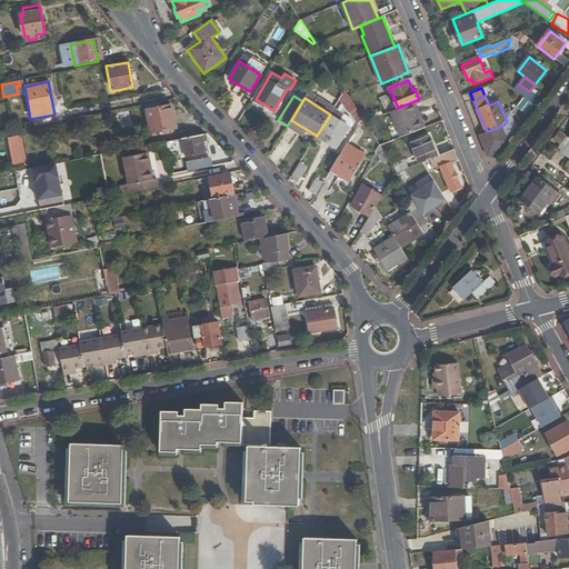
[(388,112),(398,108),(395,100),(385,105),(388,112)]
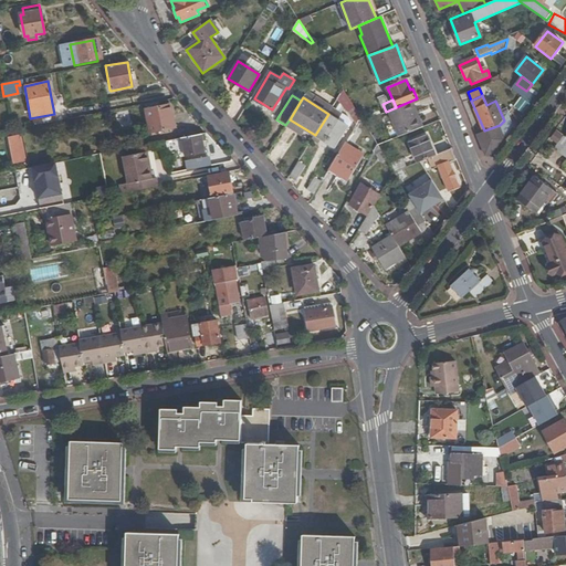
[(395,126),(399,138),(422,128),(411,103),(395,109),(395,111),(388,113),(395,126)]
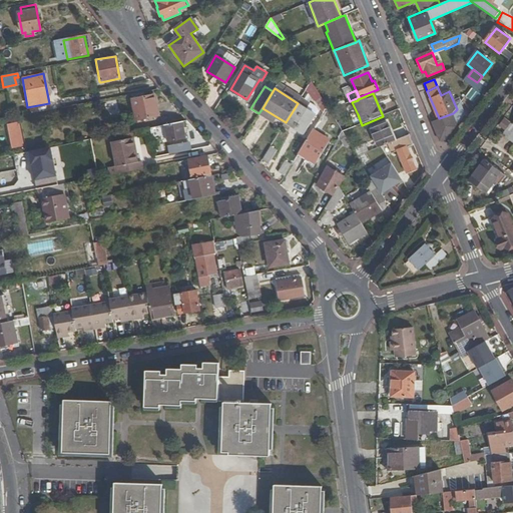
[(152,95),(130,99),(134,120),(156,116),(152,95)]
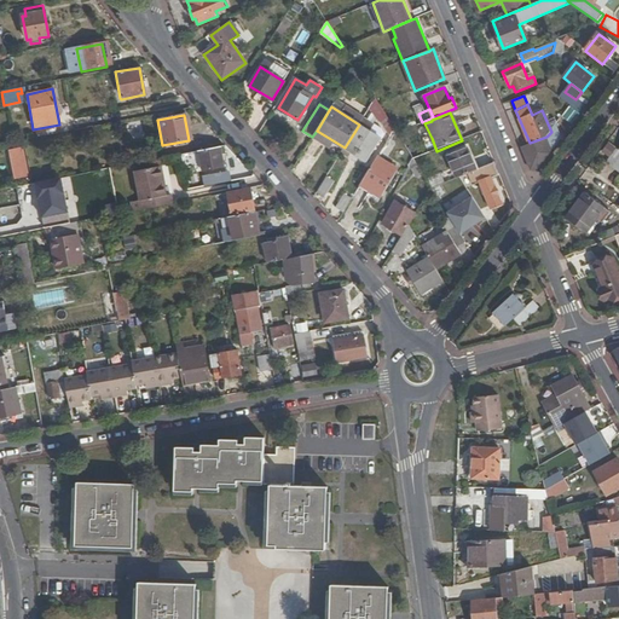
[(359,125),(345,148),(365,162),(381,138),(359,125)]
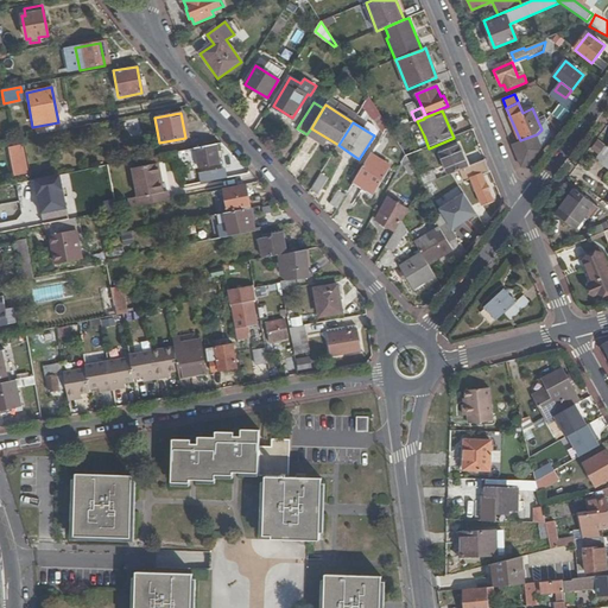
[(551,134),(546,122),(542,130),(537,134),(520,140),(512,144),(521,166),(529,169),(543,150),(542,147),(551,134)]
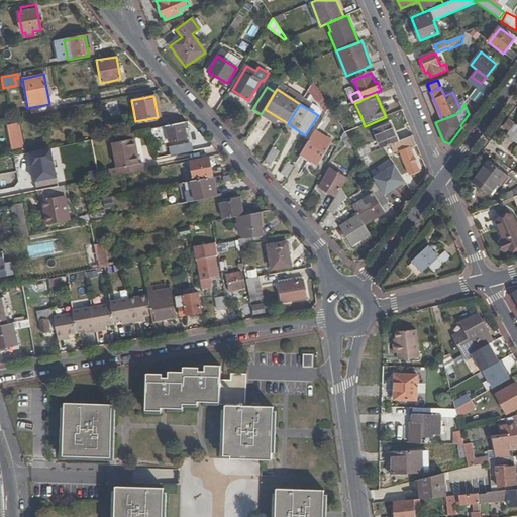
[(246,142),(255,147),(270,120),(261,115),(246,142)]
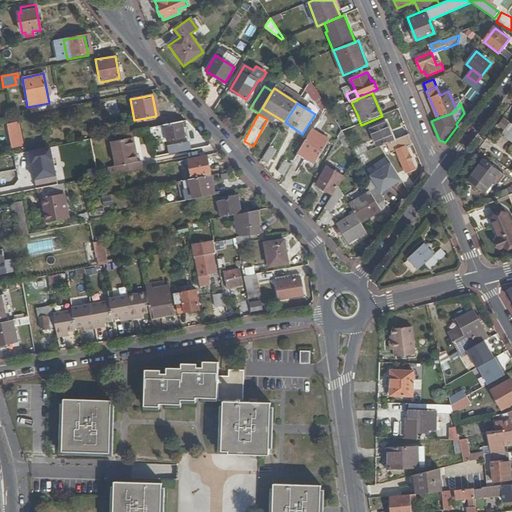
[(14,148),(27,146),(22,120),(9,122),(14,148)]
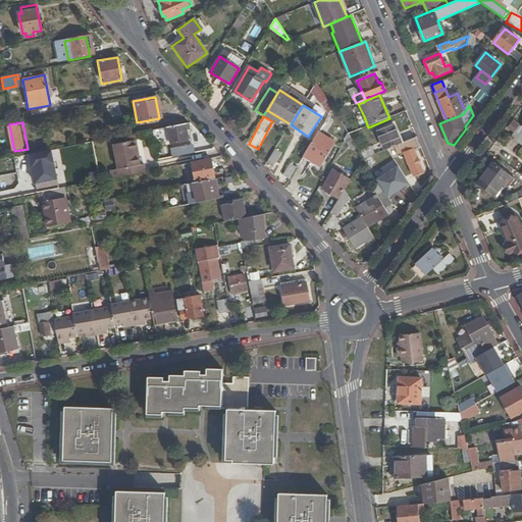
[(184,124),(165,127),(168,144),(187,141),(184,124)]
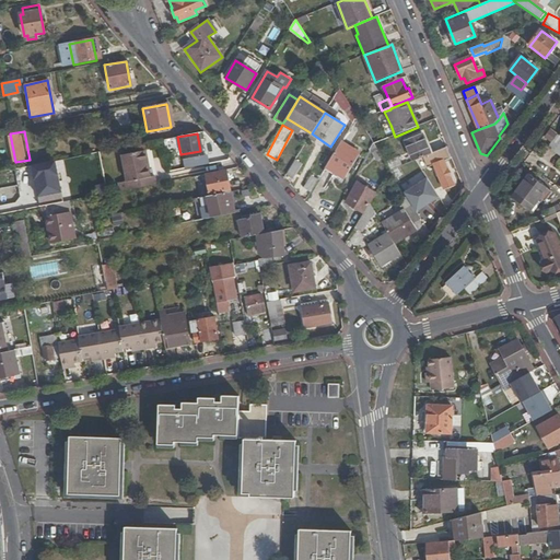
[(406,141),(415,161),(429,155),(430,154),(423,139),(420,140),(419,136),(406,141)]
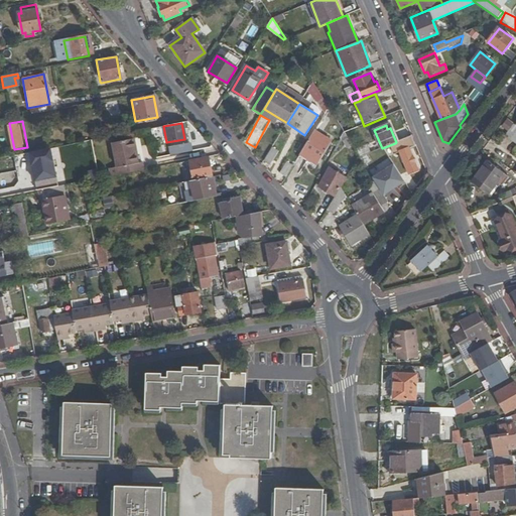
[(515,126),(515,125),(507,136),(515,142),(515,126)]
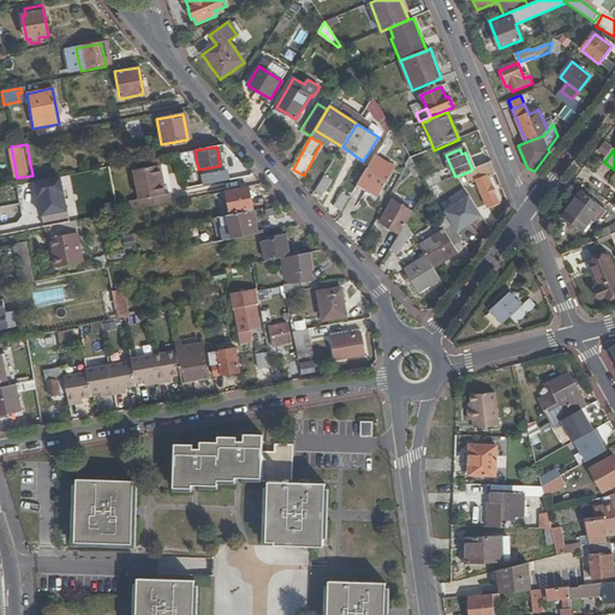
[(377,153),(358,184),(378,197),(398,166),(377,153)]
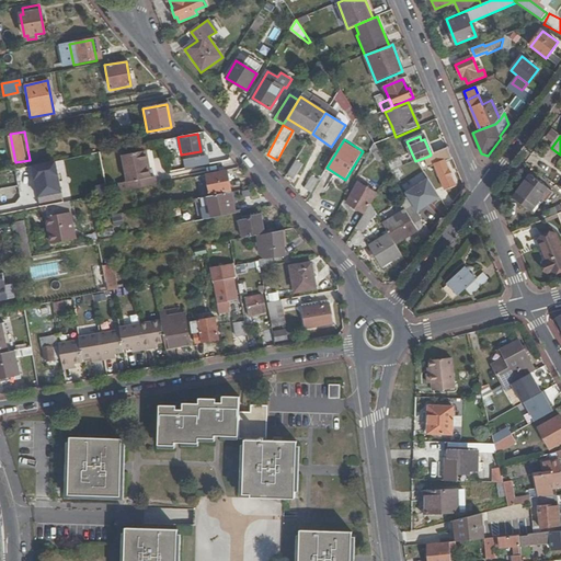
[(305,144),(289,174),(298,178),(313,148),(305,144)]
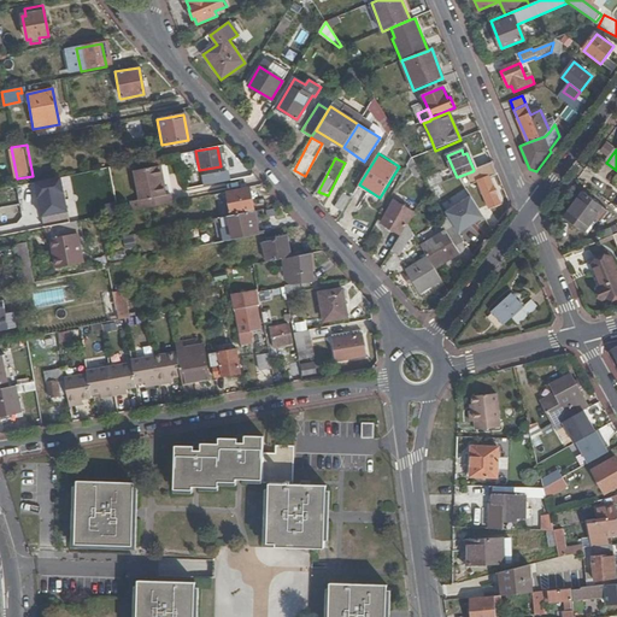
[(417,176),(421,174),(412,159),(410,164),(417,176)]
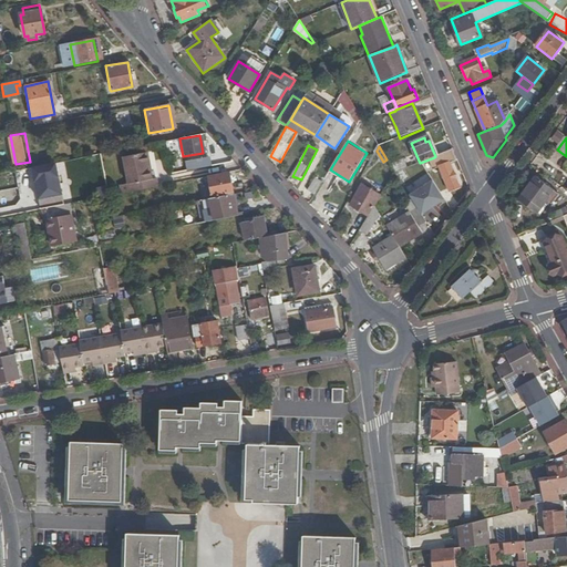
[(435,156),(434,157),(439,168),(441,167),(451,192),(461,187),(450,164),(457,161),(453,148),(435,156)]
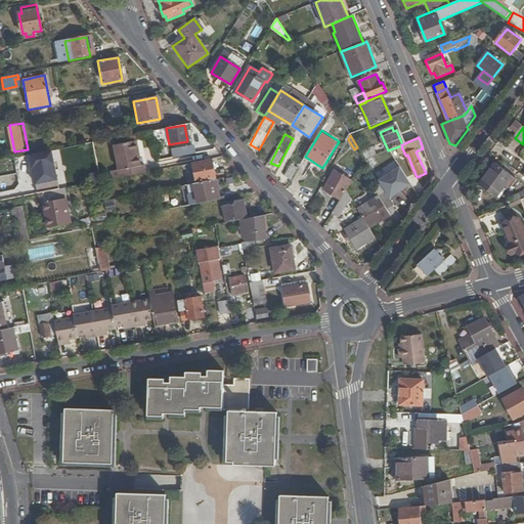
[(134,140),(114,145),(118,168),(110,170),(111,178),(144,171),(142,164),(138,165),(134,140)]
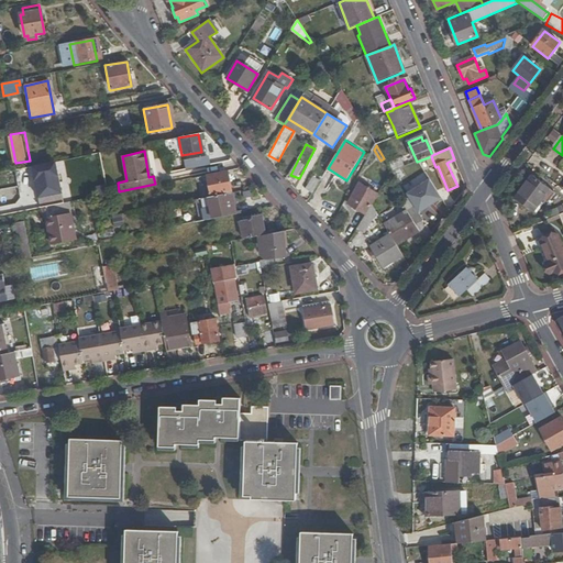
[(203,155),(205,163),(220,161),(218,152),(203,155)]
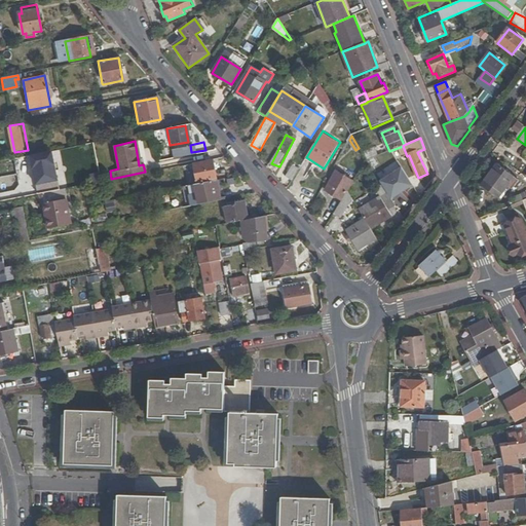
[(377,147),(366,150),(369,160),(380,157),(377,147)]
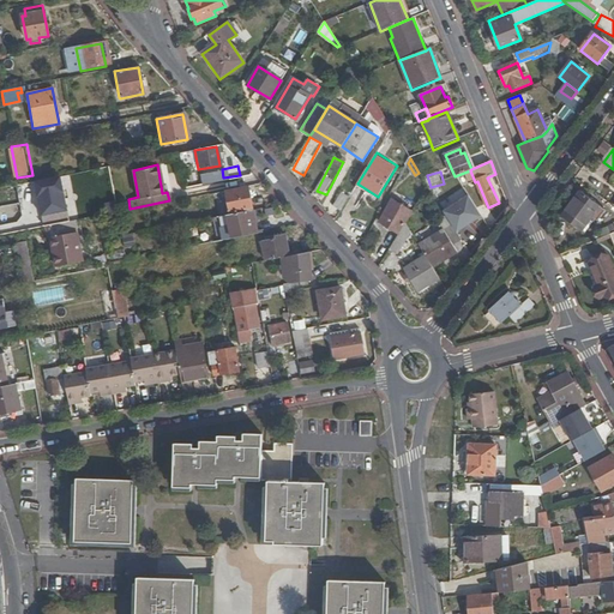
[(245,186),(222,190),(223,196),(227,214),(238,211),(250,209),(245,186)]
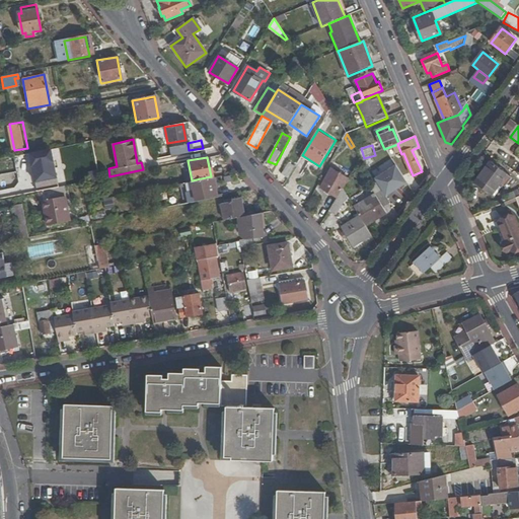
[(282,173),(289,177),(297,164),(290,160),(282,173)]
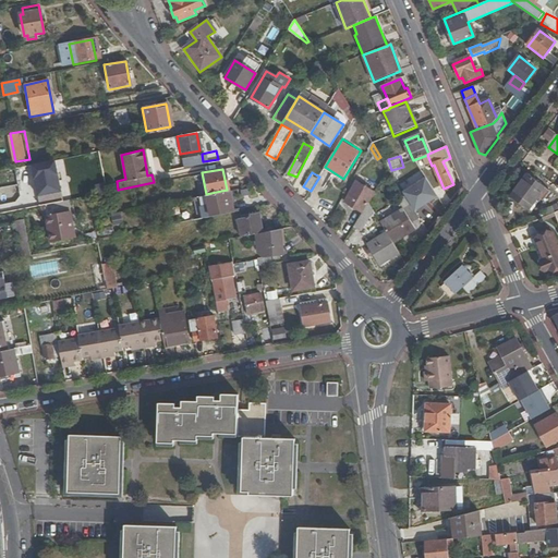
[(510,196),(529,210),(538,198),(542,202),(550,191),(528,173),(510,196)]
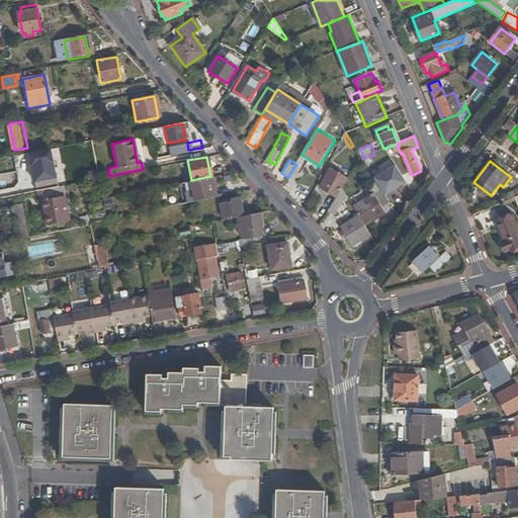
[(396,165),(375,177),(386,195),(407,183),(396,165)]
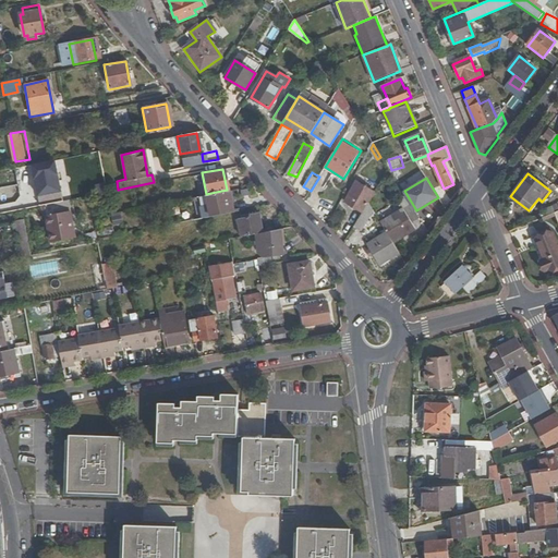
[(371,204),(377,193),(358,182),(347,203),(365,214),(371,204)]
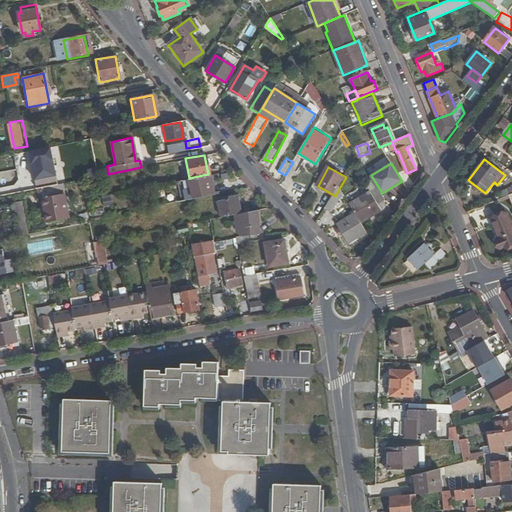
[(211,194),(208,174),(198,176),(189,178),(179,180),(182,199),(211,194)]
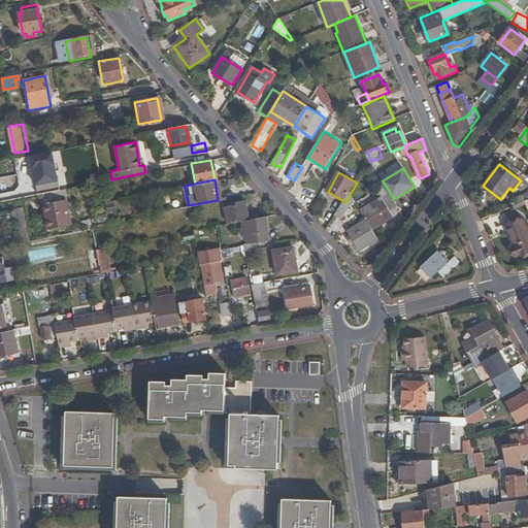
[(100,190),(99,182),(90,184),(92,191),(100,190)]
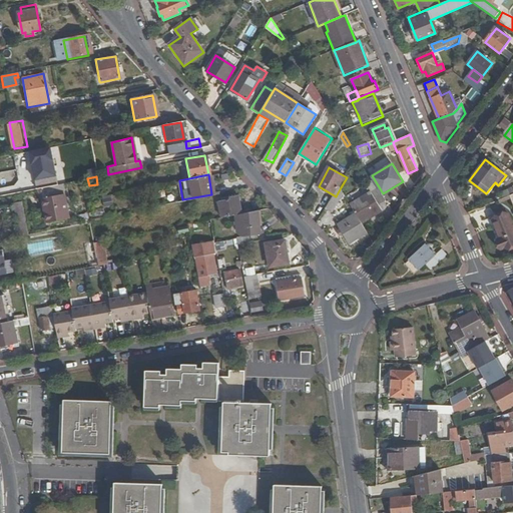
[(62,183),(39,187),(47,222),(69,216),(62,183)]
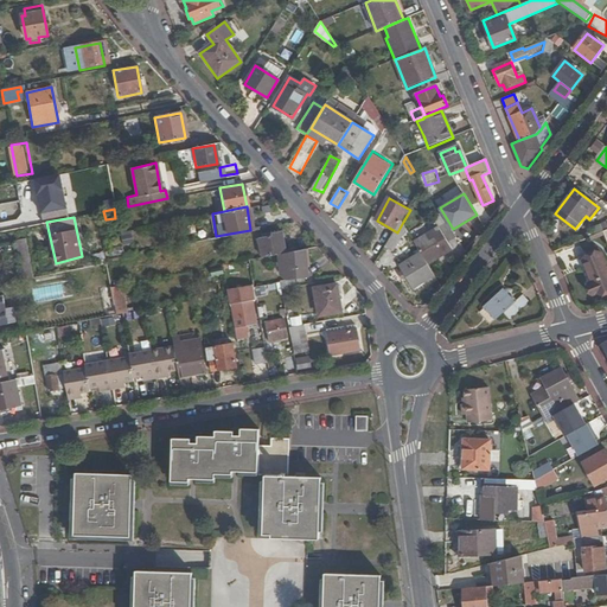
[(455,237),(446,221),(439,225),(448,241),(455,237)]
